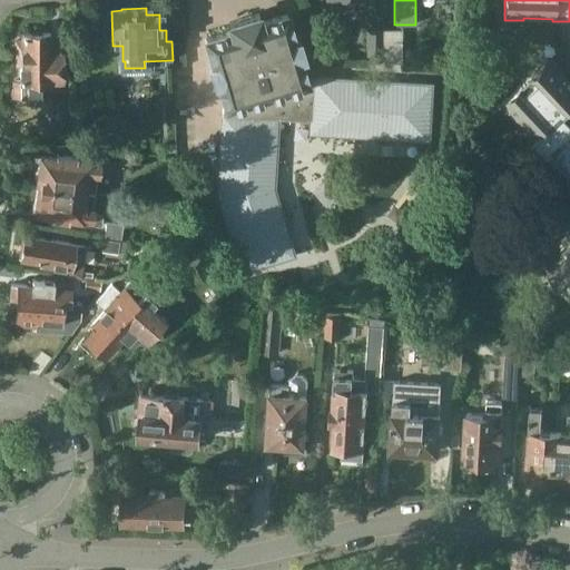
[(295,40),(287,15),(262,22),(258,13),(248,17),(248,19),(241,22),(239,19),(228,22),(232,31),(206,39),(214,65),(209,66),(215,85),(218,82),(226,108),(223,108),(223,115),(218,195),(241,272),(294,255),(287,235),(273,188),(277,119),(311,121),(310,133),(428,140),(431,85),(313,78),(306,79),(301,58),(304,57),(300,39),(295,40)]
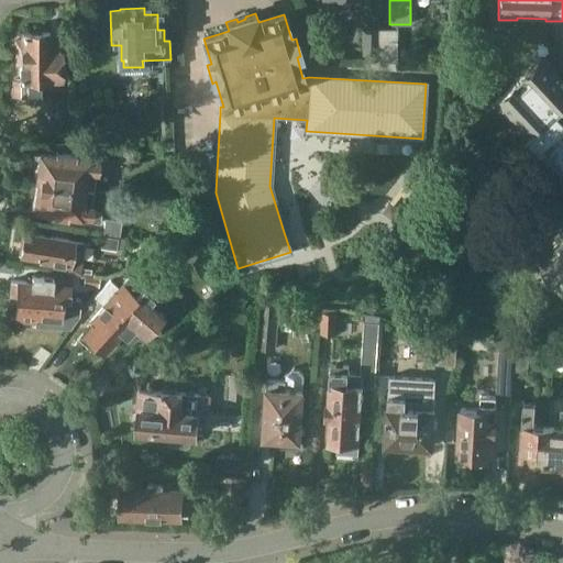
[(378,62),(379,30),(368,30),(363,30),(362,62),(378,62)]
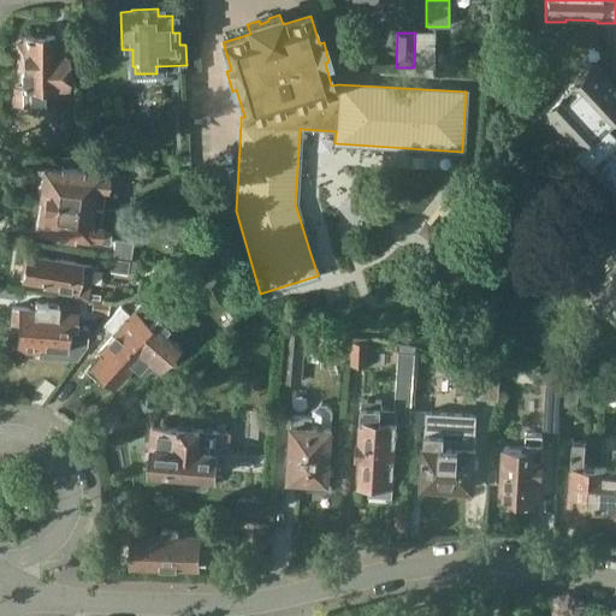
[(432,69),(432,33),(415,33),(414,67),(432,69)]
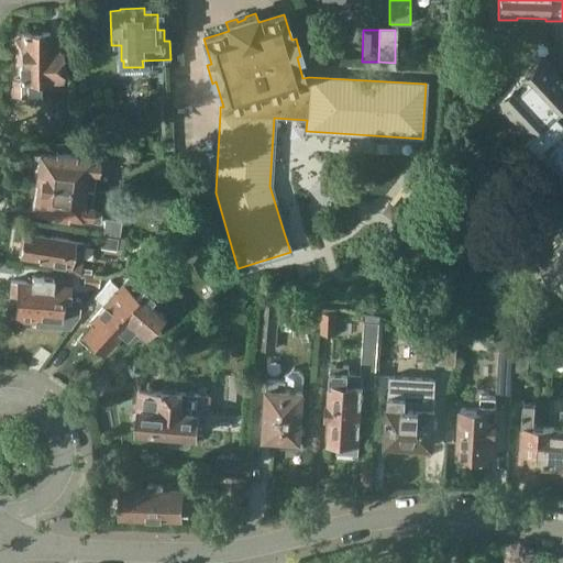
[(14,79),(14,95),(24,95),(24,96),(42,97),(42,78),(63,78),(63,52),(61,52),(61,41),(51,41),(51,33),(23,33),(23,39),(15,39),(15,65),(21,65),(21,79),(14,79)]
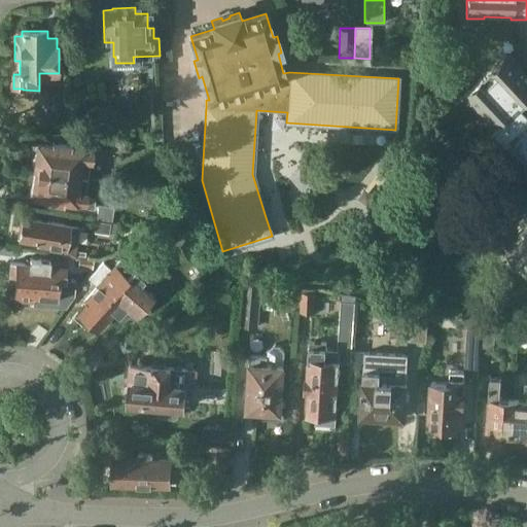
[(506,53),(459,98),(460,99),(463,96),(492,127),(483,137),(524,180),(521,183),(522,184),(526,178),(526,76),(520,69),(521,68),(506,53)]
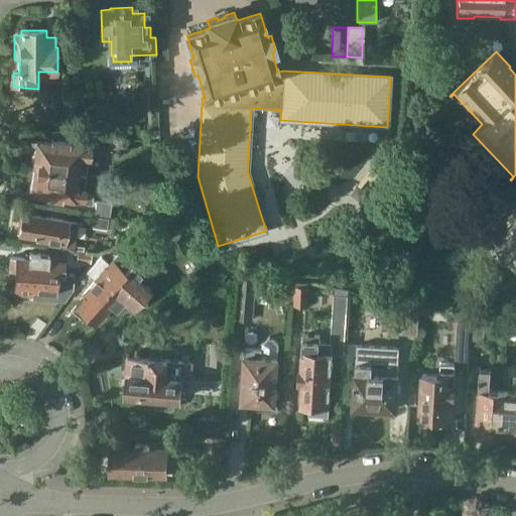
[(121,139),(110,138),(110,146),(120,147),(121,139)]
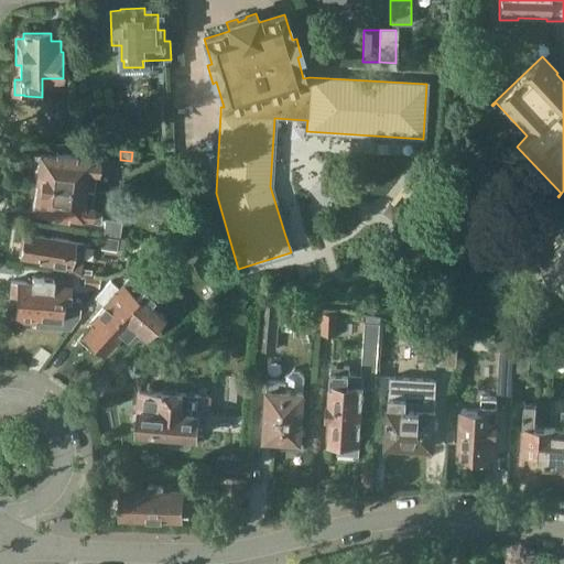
[(36,182),(93,191),(95,172),(98,172),(98,166),(108,167),(109,158),(100,156),(99,158),(79,155),(79,158),(76,158),(76,155),(55,153),(55,154),(40,153),(38,165),(35,169),(34,176),(36,181),(36,182)]
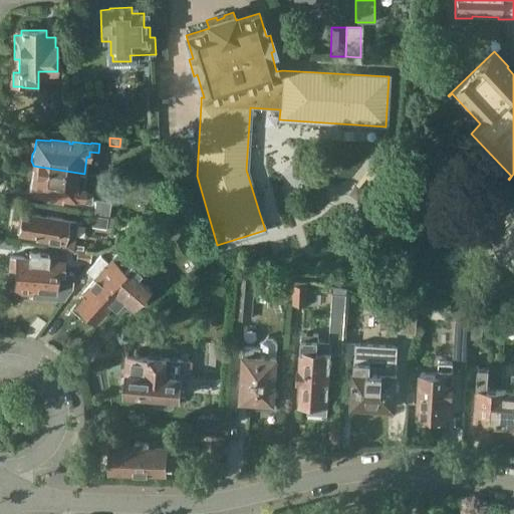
[(84,174),(33,166),(29,192),(43,193),(43,196),(61,199),(61,196),(65,196),(65,199),(82,201),(81,203),(91,204),(92,195),(84,194),(85,189),(83,188),(84,174)]
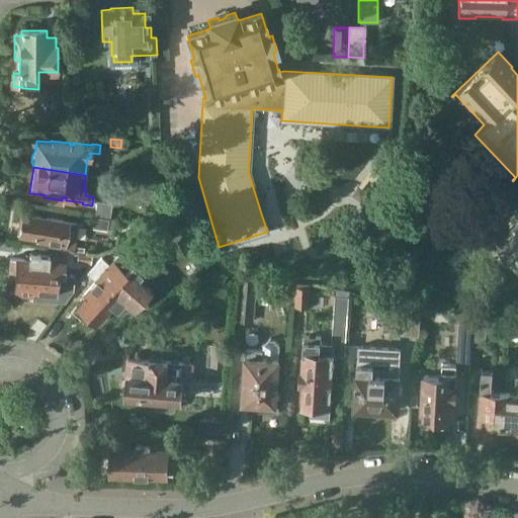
[(186,194),(174,194),(174,208),(186,208),(186,194)]
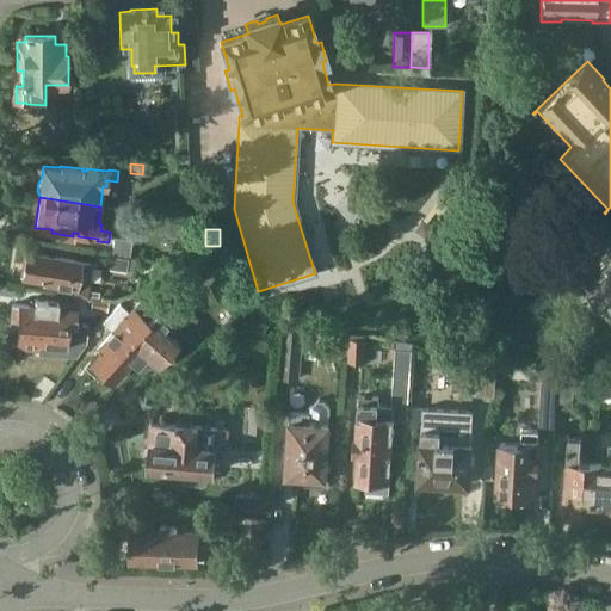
[(113,238),(111,254),(129,257),(131,240),(113,238)]
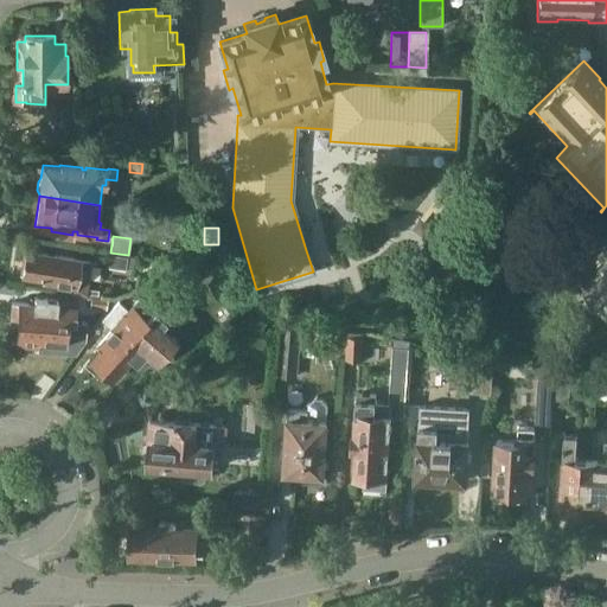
[(74,288),(74,292),(85,294),(91,262),(80,260),(33,251),(34,249),(25,248),(20,275),(42,279),(42,282),(74,288)]
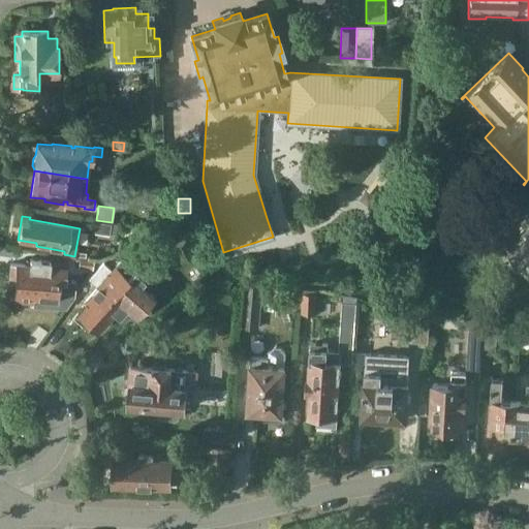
[(117,223),(96,220),(94,231),(110,234),(110,232),(115,234),(117,223)]
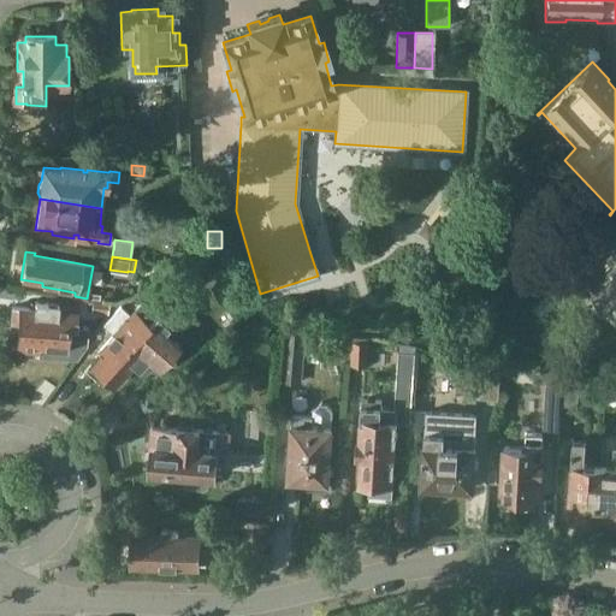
[(615,266),(608,274),(606,273),(588,289),(615,318),(615,266)]
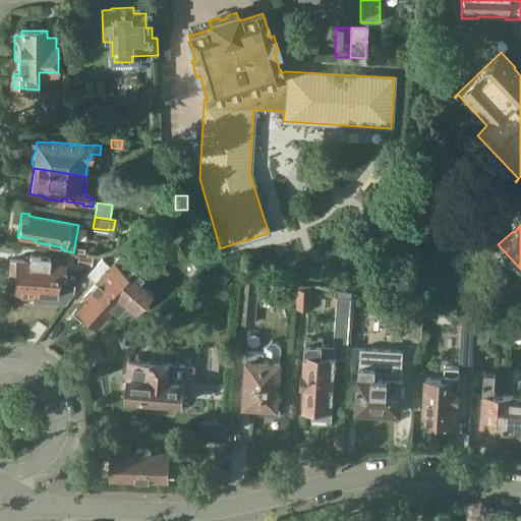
[(198,243),(204,262),(213,259),(208,241),(198,243)]
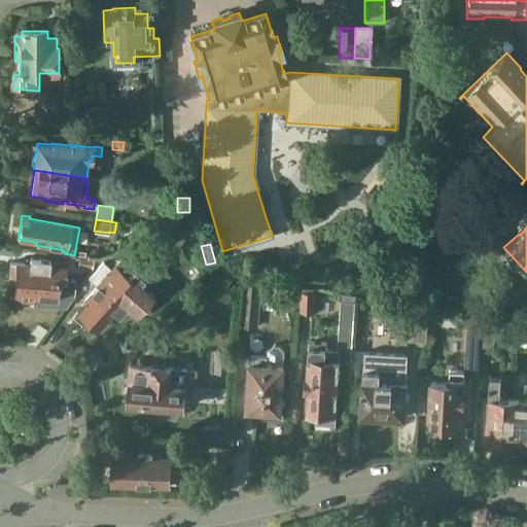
[(77,312),(97,329),(112,312),(117,316),(127,307),(134,313),(151,293),(147,288),(149,286),(142,279),(143,277),(133,267),(132,268),(120,257),(109,270),(101,262),(89,276),(97,284),(82,300),(85,303),(77,312)]
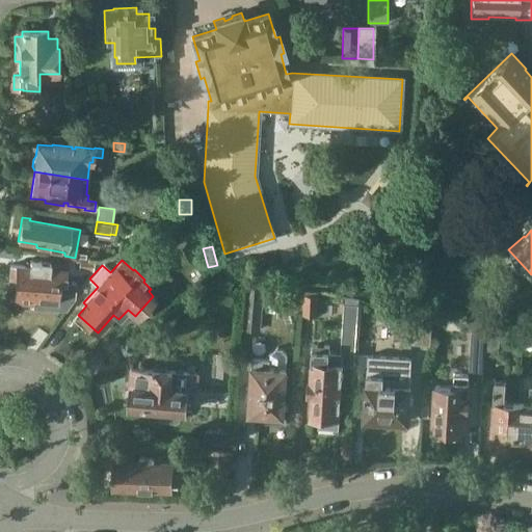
[(96,262),(80,260),(79,270),(95,272),(96,262)]
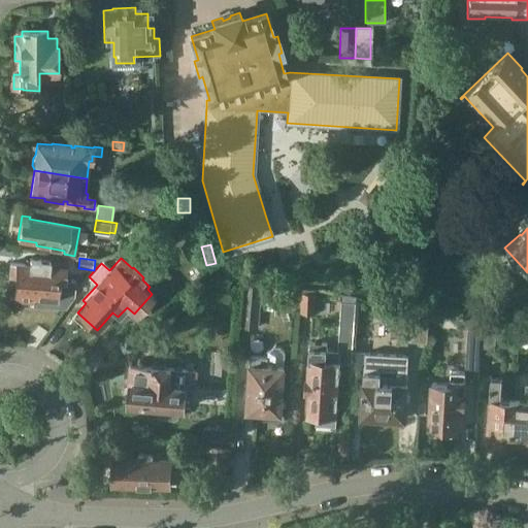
[(15,276),(13,299),(32,300),(31,305),(51,307),(60,315),(73,296),(67,292),(67,282),(65,281),(66,263),(60,262),(60,261),(29,259),(29,264),(10,263),(9,276),(15,276)]
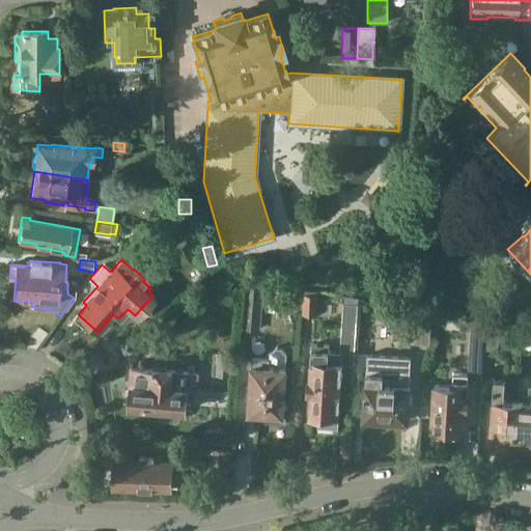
[(251,327),(263,329),(268,288),(255,287),(251,327)]
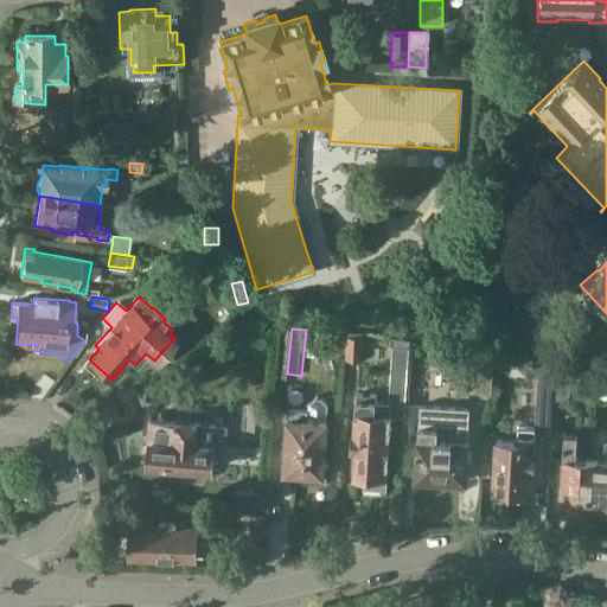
[(347,337),(346,360),(362,362),(363,337),(347,337)]
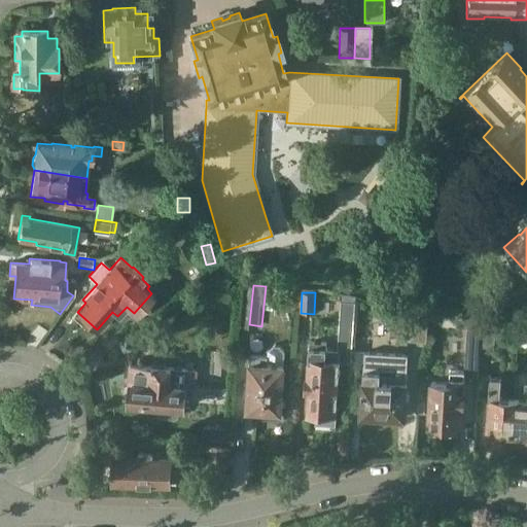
[(342,292),(339,343),(310,341),(305,409),(307,410),(307,413),(316,414),(315,423),(335,424),(336,413),(337,413),(341,350),(352,351),(355,301),(354,301),(354,295),(342,292)]
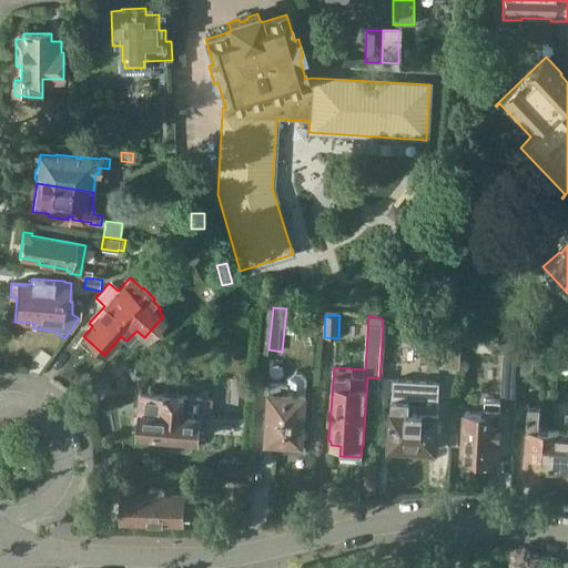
[(460,334),(440,332),(438,367),(459,368),(460,334)]
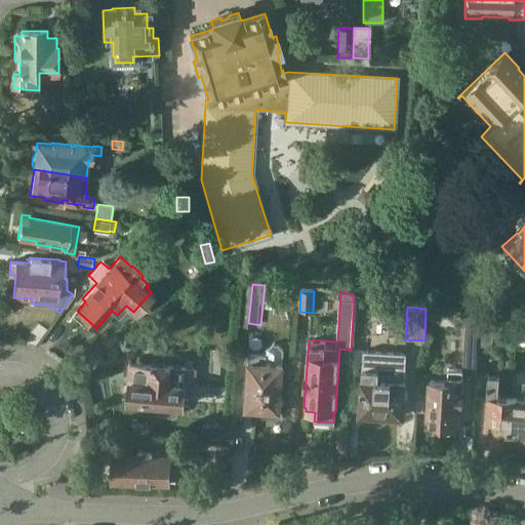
[(461,369),(447,368),(447,380),(429,379),(427,422),(430,423),(429,432),(450,433),(450,425),(459,426),(462,378),(475,379),(477,346),(479,319),(470,318),(470,313),(456,313),(457,326),(465,326),(461,369)]
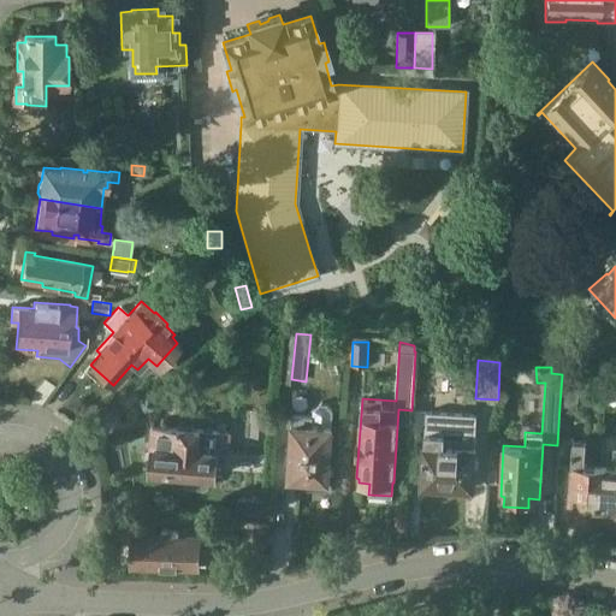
[(562,372),(562,374),(560,406),(576,407),(579,373),(562,372)]
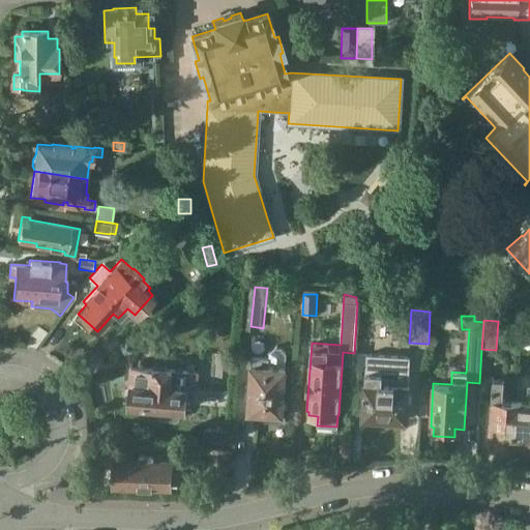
[(269,352),(268,357),(252,356),(247,413),(264,414),(264,419),(282,420),(286,367),(286,353),(282,348),(274,348),(269,352)]
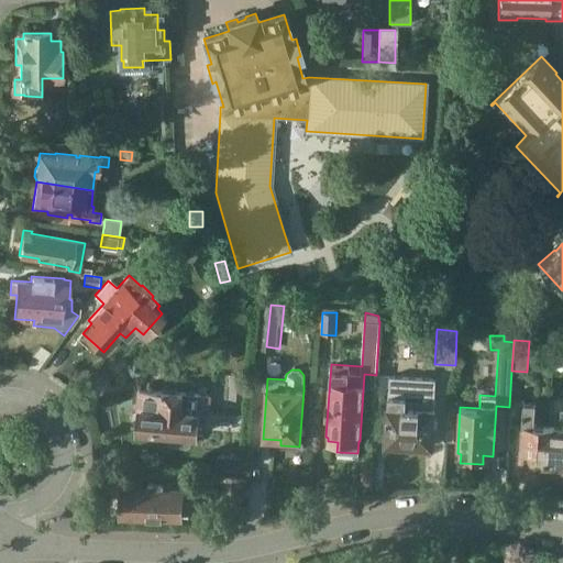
[(435,378),(405,377),(388,376),(385,443),(431,446),(435,378)]
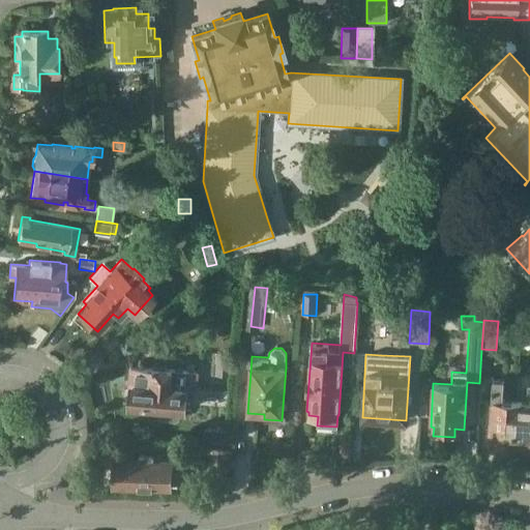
[(133,366),(130,387),(134,387),(131,406),(159,408),(158,415),(162,418),(177,419),(179,417),(180,410),(184,410),(186,389),(195,390),(196,372),(186,372),(133,366)]
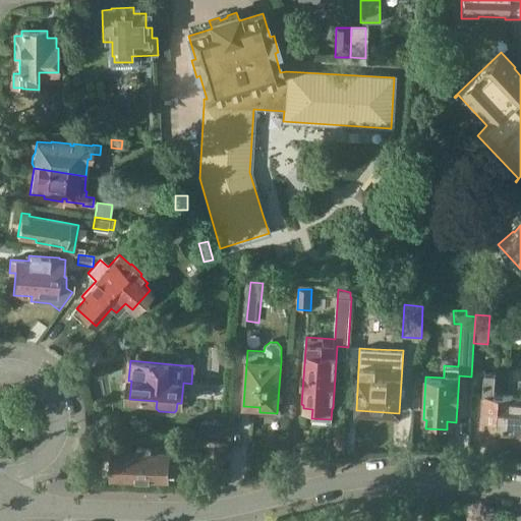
[(505,439),(508,396),(496,395),(494,392),(496,373),(484,372),(479,438),(505,439)]
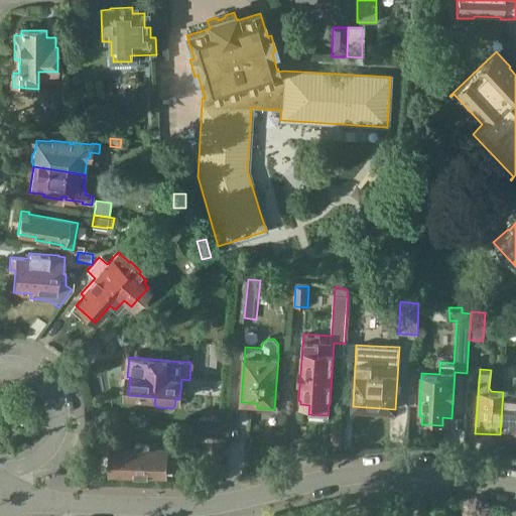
[(503,392),(500,434),(515,435),(515,391),(515,392),(503,392)]
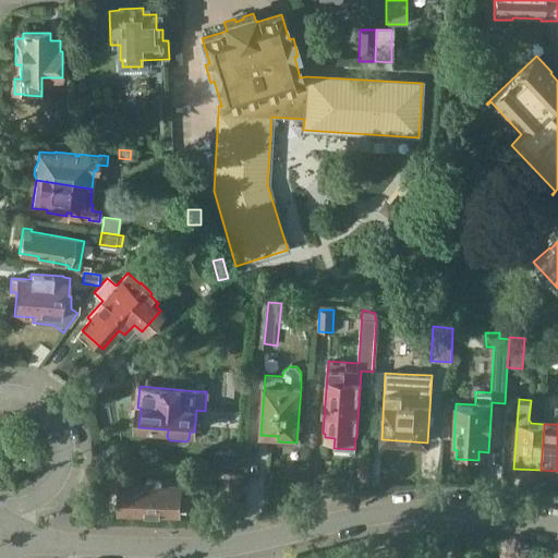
[(242,456),(229,455),(229,453),(217,452),(217,463),(241,465),(242,456)]
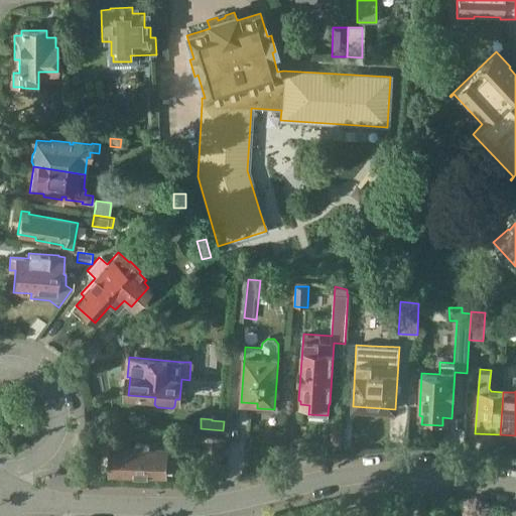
[(224,464),(224,438),(211,437),(211,464),(224,464)]
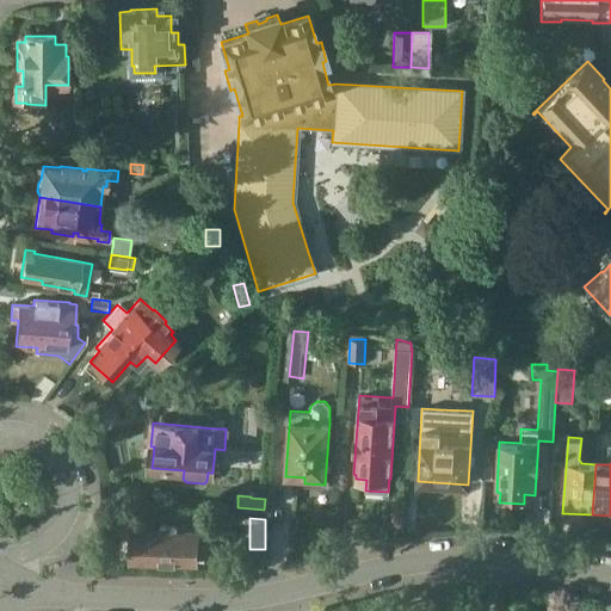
[(133,561),(196,562),(196,548),(207,548),(207,538),(197,537),(197,531),(184,531),(184,525),(161,525),(161,526),(141,526),(141,530),(134,530),(133,561)]
